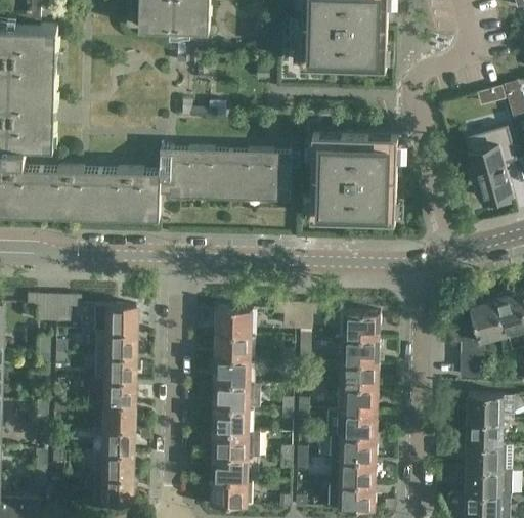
[(210,34),(211,0),(140,0),(140,32),(210,34)]
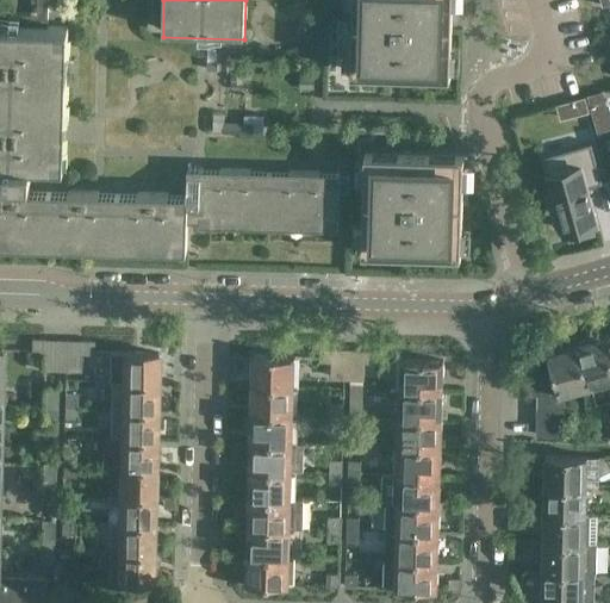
[(353,0),(352,79),(450,82),(453,0),(353,0)]
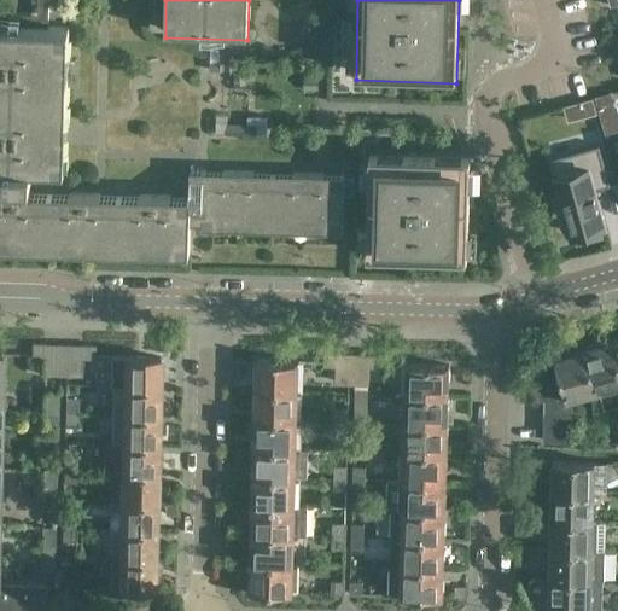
[(617,0),(607,0),(612,13),(617,11),(617,0)]
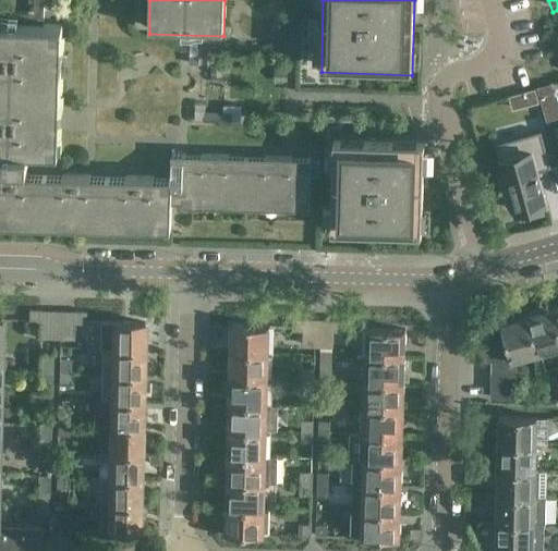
[(59,158),(59,138),(52,138),(52,125),(52,113),(60,113),(61,75),(53,75),(55,50),(61,50),(62,31),(44,31),(44,21),(17,20),(10,20),(9,29),(0,28),(0,222),(25,223),(25,231),(62,232),(63,224),(75,225),(88,225),(88,232),(125,233),(125,227),(152,227),(150,234),(170,234),(171,207),(182,207),(181,211),(202,212),(202,205),(227,206),(227,212),(264,213),(265,207),(290,207),(290,215),(310,215),(311,163),(308,163),(308,164),(310,164),(310,169),(292,169),(292,163),(265,162),(265,168),(229,168),(229,161),(202,161),(202,167),(184,166),(184,161),(185,161),(185,160),(171,160),(171,183),(169,183),(169,184),(171,184),(171,190),(154,188),(154,183),(126,182),(125,187),(91,186),(91,181),(63,180),(63,186),(27,185),(27,179),(14,179),(15,171),(28,171),(28,157),(59,158)]
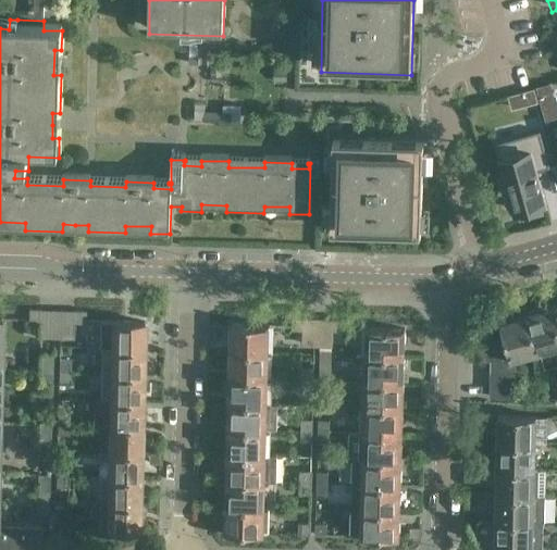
[(274,76),(274,89),(287,89),(287,76),(274,76)]
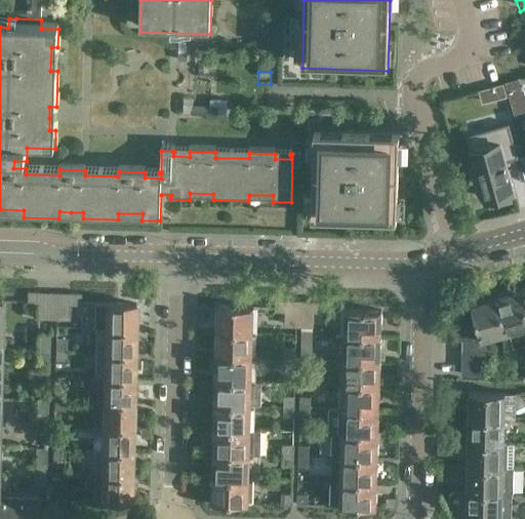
[(524,110),(518,85),(505,89),(513,120),(524,117),(524,110)]
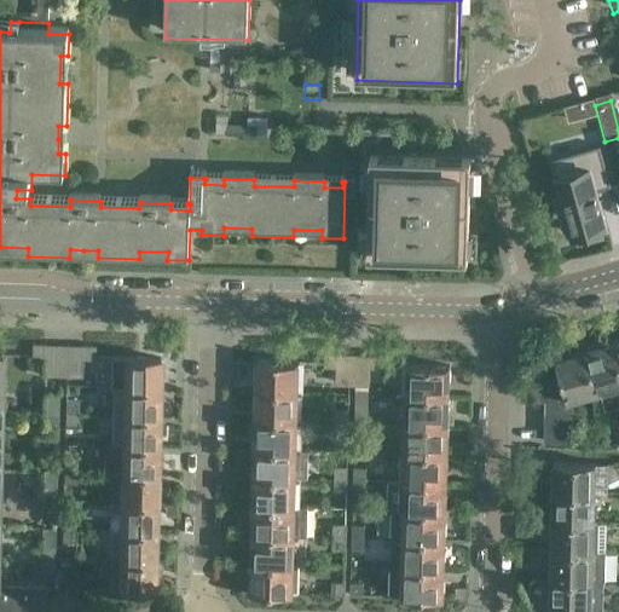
[(594,105),(566,113),(570,130),(599,122),(594,105)]
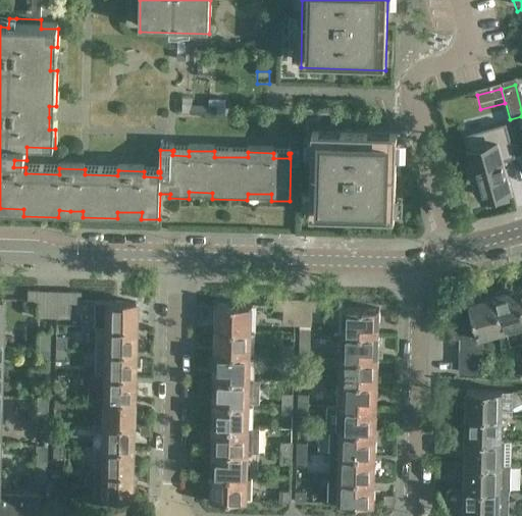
[(492,137),(466,144),(475,175),(469,176),(475,199),(481,197),(483,203),(511,196),(506,176),(506,175),(505,176),(503,169),(504,169),(504,168),(503,168),(503,166),(515,163),(506,129),(491,133),(492,137)]
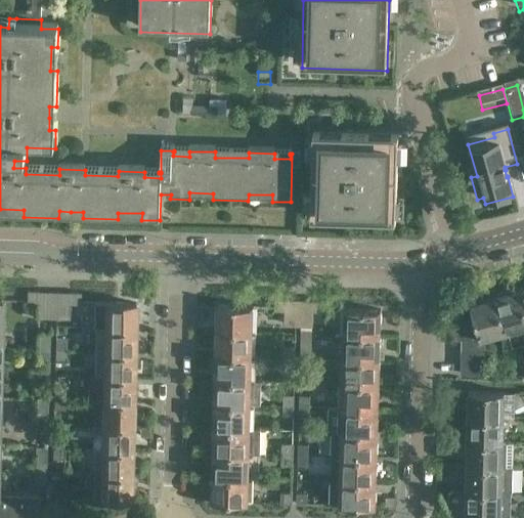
[(469,140),(467,140),(468,142),(468,144),(494,137),(493,133),(469,140)]
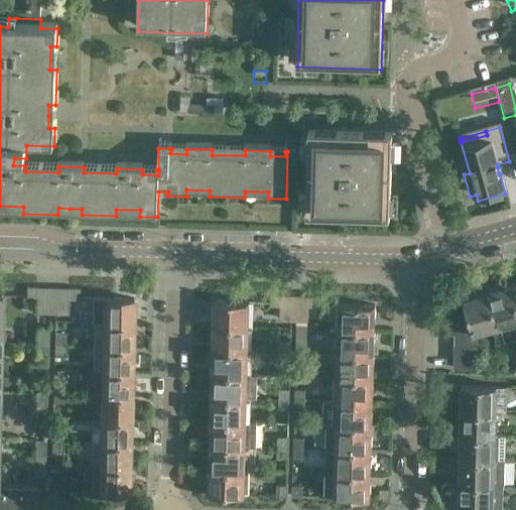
[(306,218),(390,221),(393,136),(308,134),(306,218)]
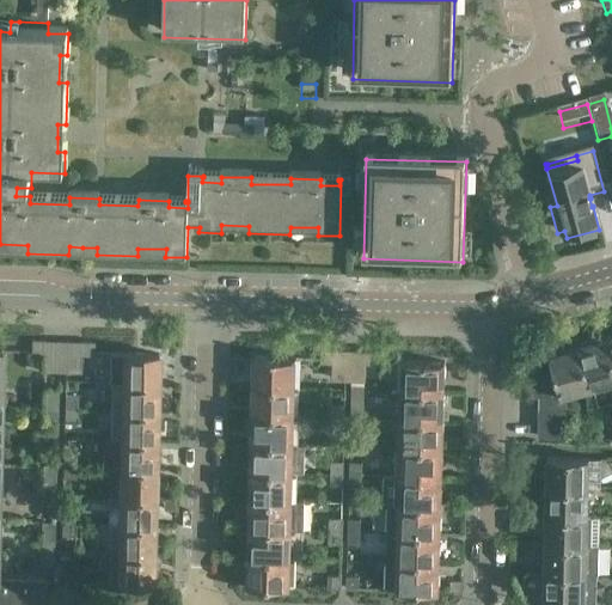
[(611,389),(611,356),(609,344),(597,348),(593,344),(580,353),(592,395),(611,389)]
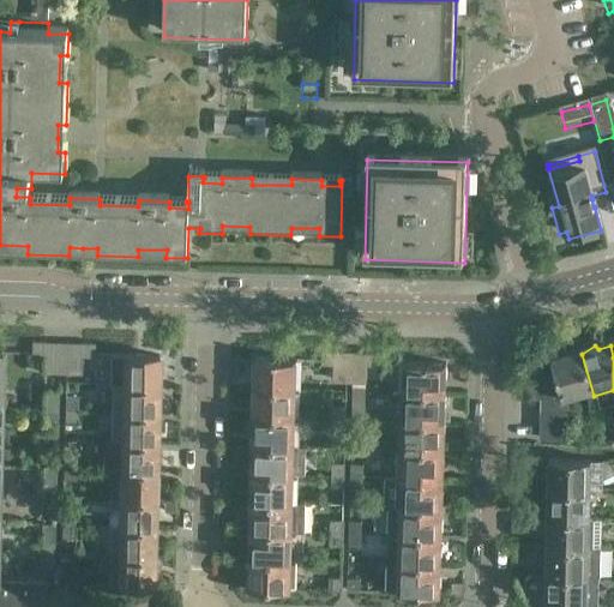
[(44,364),(44,350),(31,349),(31,364),(44,364)]
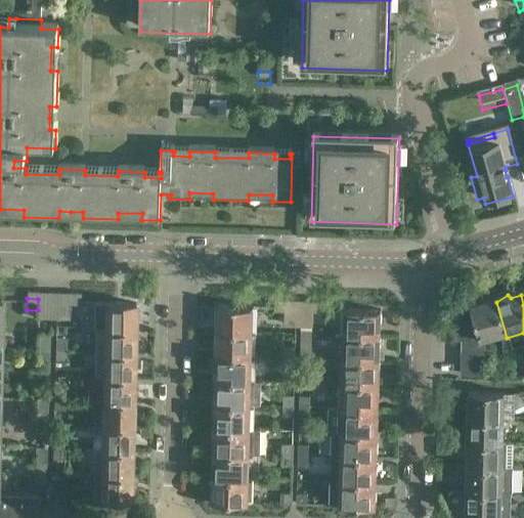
[(50,324),(51,299),(49,299),(40,299),(38,299),(38,310),(37,324),(50,324)]
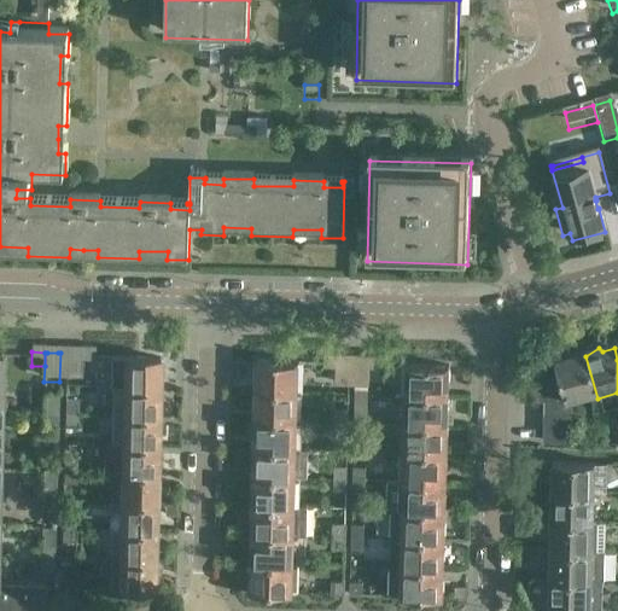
[(82,367),(82,354),(80,354),(69,354),(69,353),(66,353),(66,382),(82,383),(82,367)]
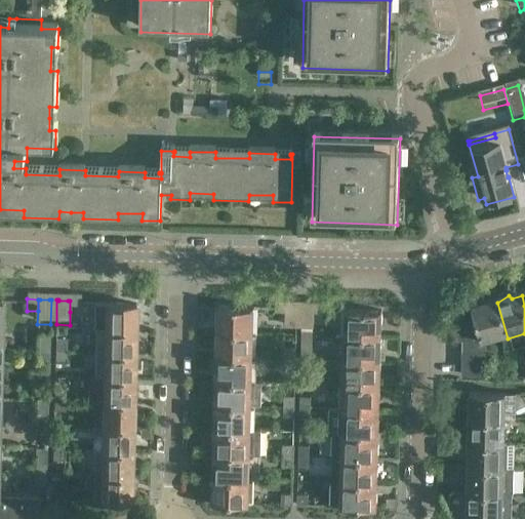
[(81,301),(70,301),(70,312),(81,312),(81,301)]
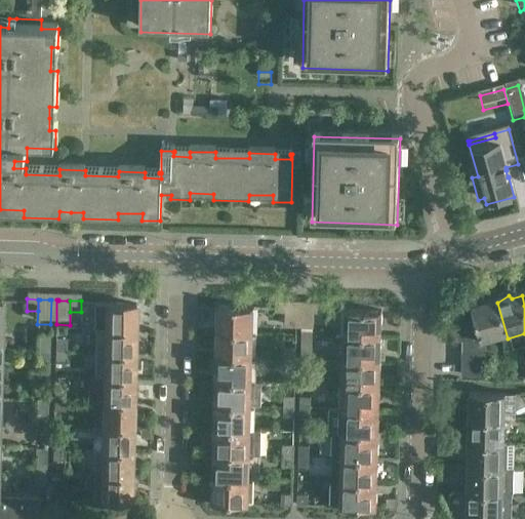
[(508,338),(497,303),(487,306),(484,302),(473,309),(473,310),(471,310),(476,325),(478,325),(483,346),(508,338)]
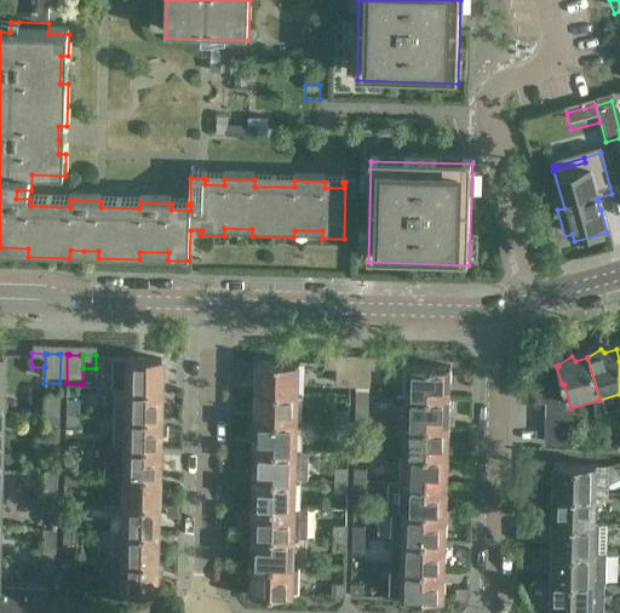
[(350,391),(351,362),(349,362),(349,364),(339,364),(339,362),(327,362),(327,373),(338,373),(337,391),(350,391)]
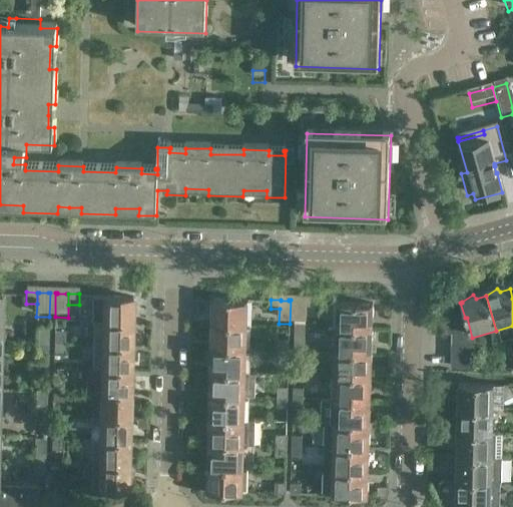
[(307,301),(306,301),(297,301),(297,300),(296,300),(295,324),(306,325),(306,310),(307,301)]
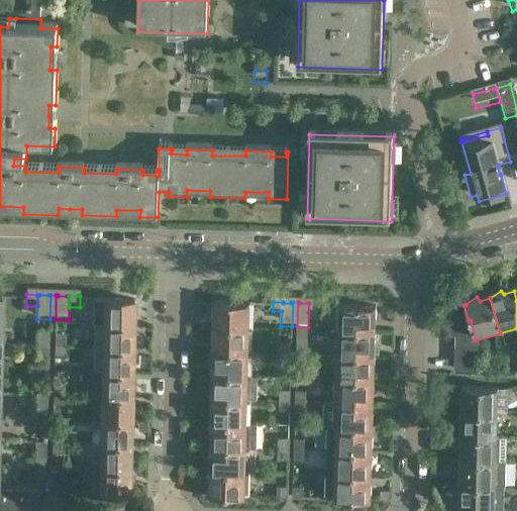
[(317,303),(309,303),(308,312),(317,312),(317,303)]
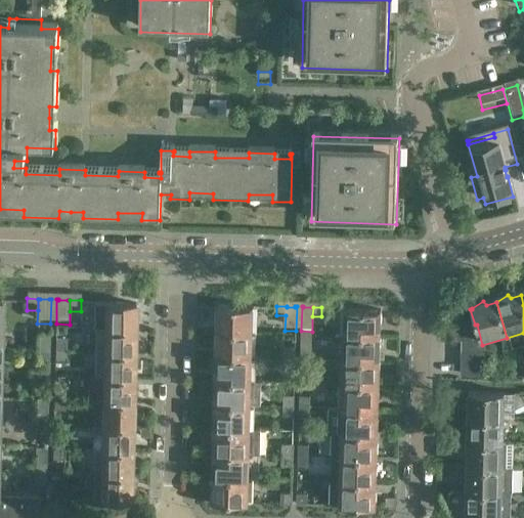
[(134,335),(135,310),(94,308),(93,334),(95,334),(134,335)]
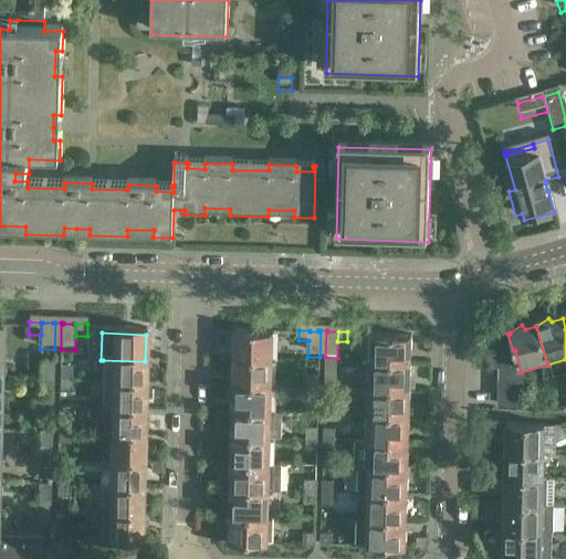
[(272,366),(273,338),(255,337),(252,337),(234,337),(233,365),(272,366)]
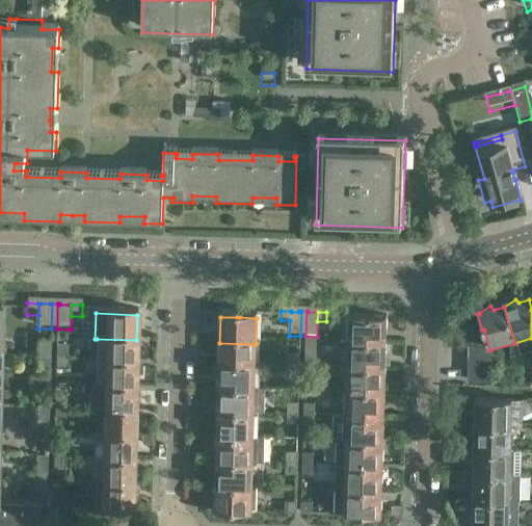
[(350,320),(349,346),(386,347),(387,321),(370,321),(367,320),(367,321),(350,320)]
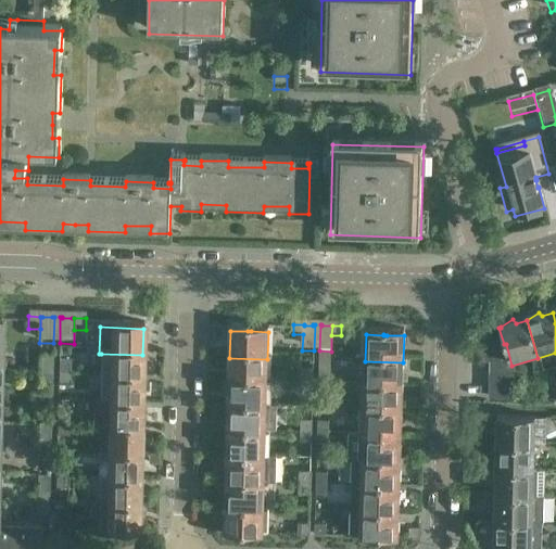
[(506,344),(504,344),(481,350),(481,353),(482,353),(484,362),(485,366),(490,366),(490,368),(491,368),(490,377),(490,379),(515,379),(515,377),(512,366),(506,344)]
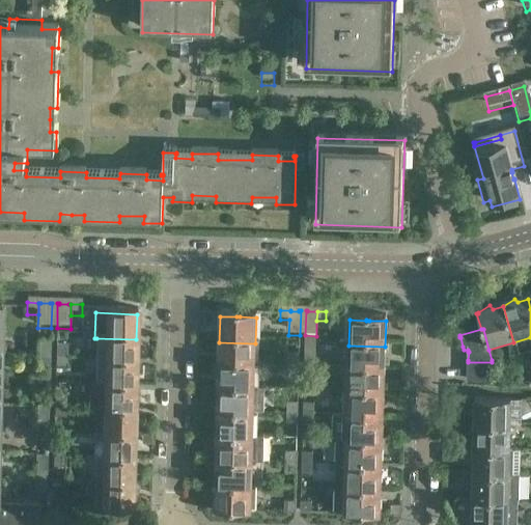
[(136,364),(136,339),(96,338),(95,363),(136,364)]
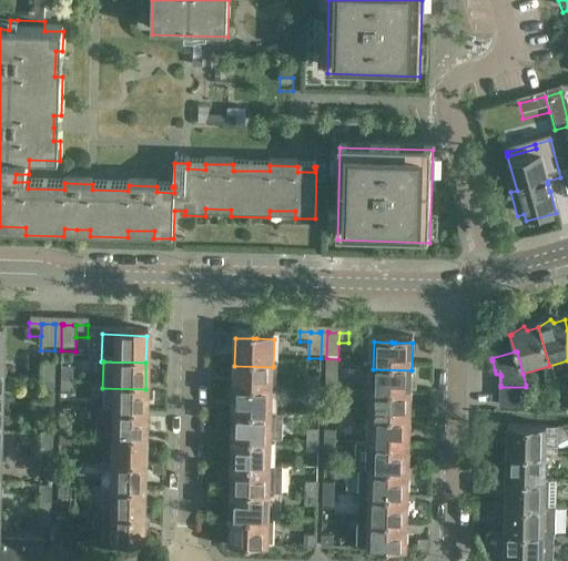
[(273,394),(273,367),(234,366),(234,393),(273,394)]
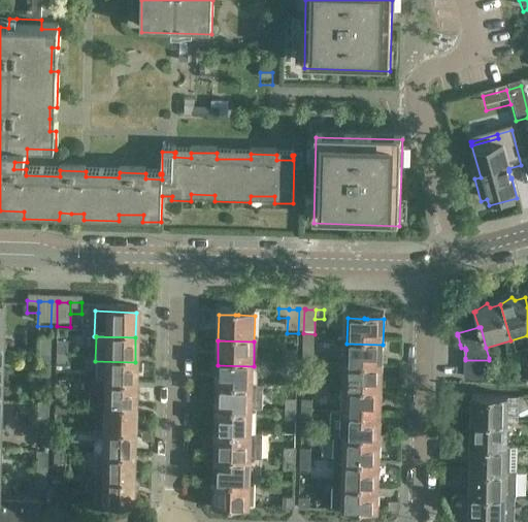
[(50,351),(50,343),(39,343),(39,351),(50,351)]
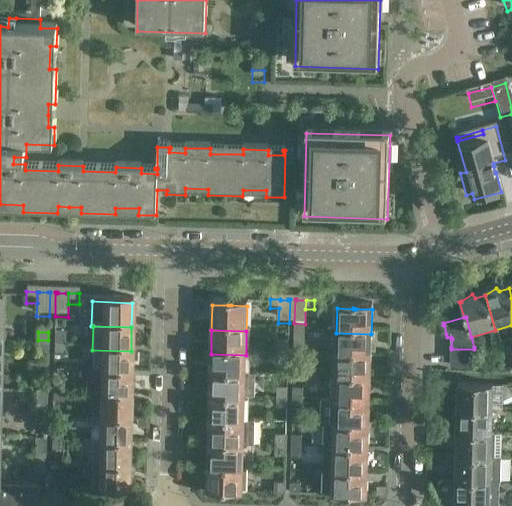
[(370,358),(371,334),(336,333),(335,358),(343,358),(370,358)]
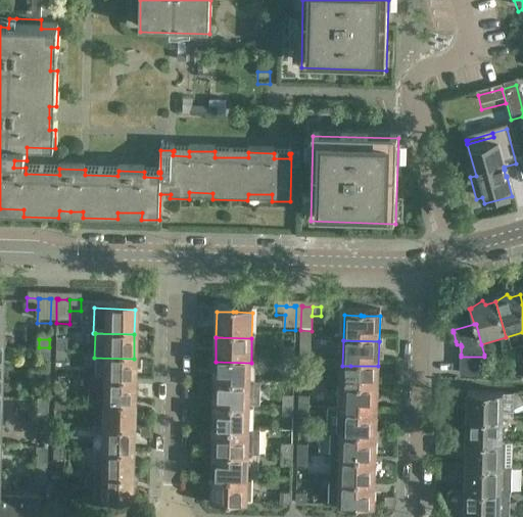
[(66,346),(57,345),(56,345),(56,357),(65,357),(66,346)]
